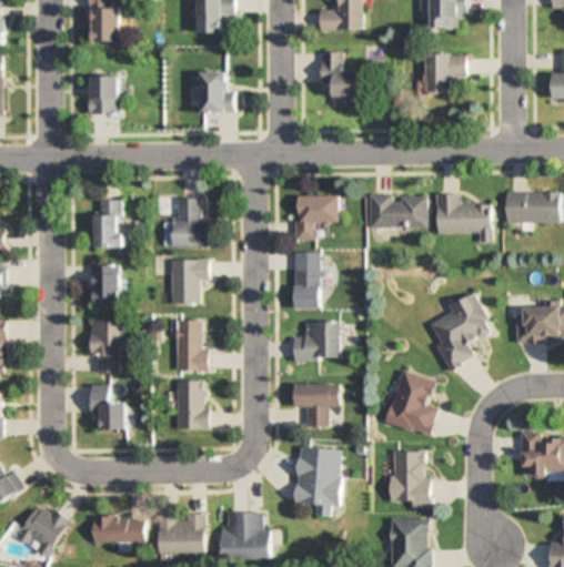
[(120,40),(120,6),(110,6),(109,0),(87,0),(87,40),(120,40)]
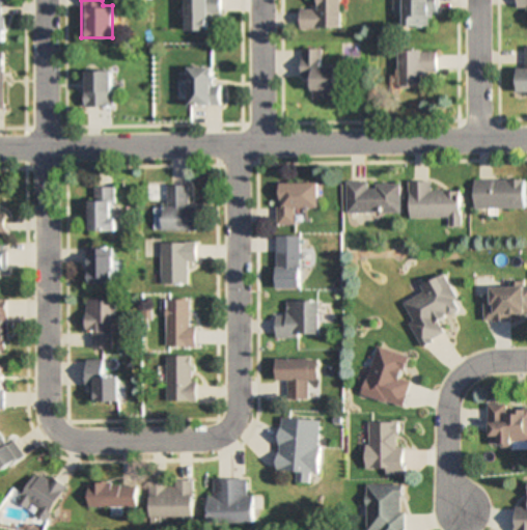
[(184,0),(184,30),(207,30),(207,12),(218,12),(217,0),(184,0)]
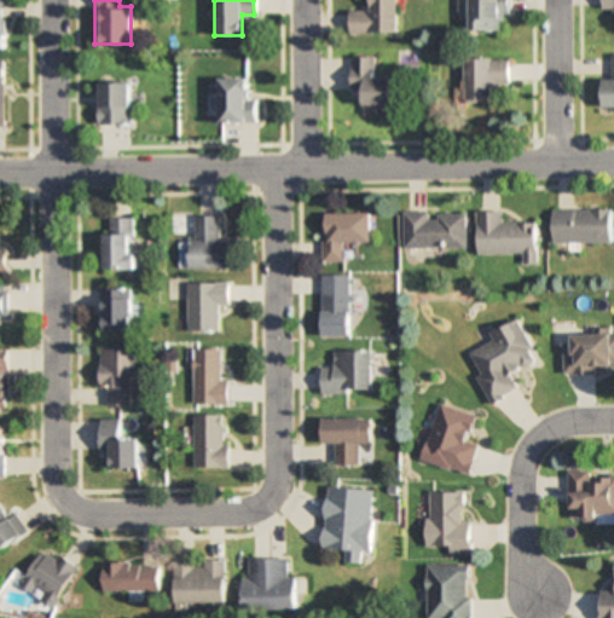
[(347,33),(395,33),(394,0),(368,0),(369,7),(347,7),(347,33)]
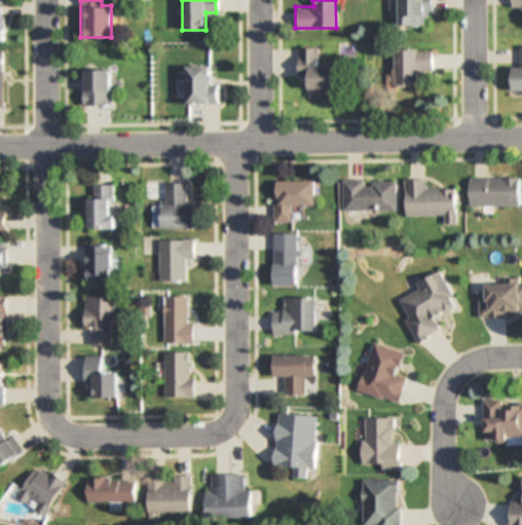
[(398,0),(398,27),(422,27),(422,11),(431,11),(430,0),(398,0)]
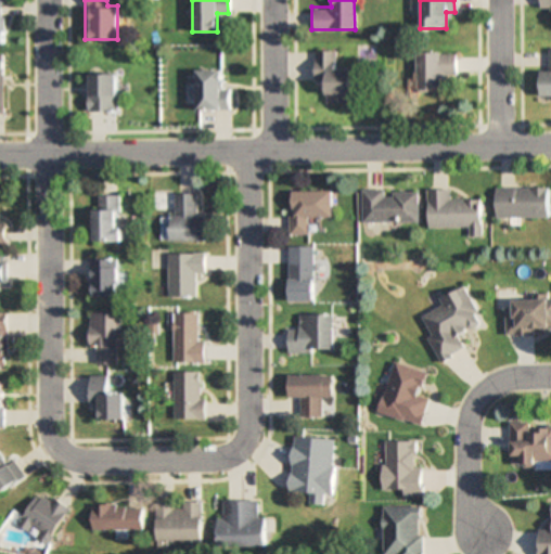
[(536,0),(537,8),(548,8),(548,24),(550,23),(550,0),(536,0)]
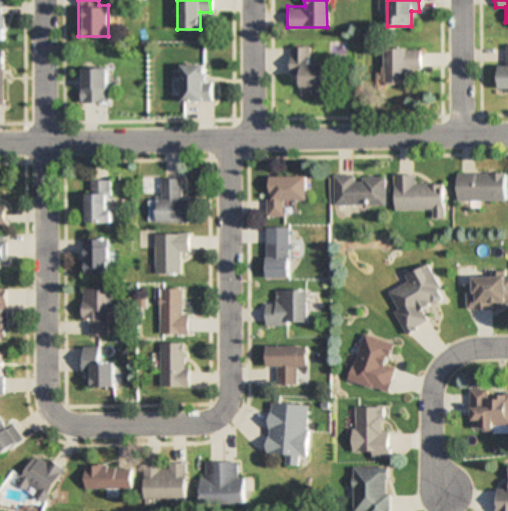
[(507,43),(502,44),(502,64),(496,64),(496,88),(507,88),(507,43)]
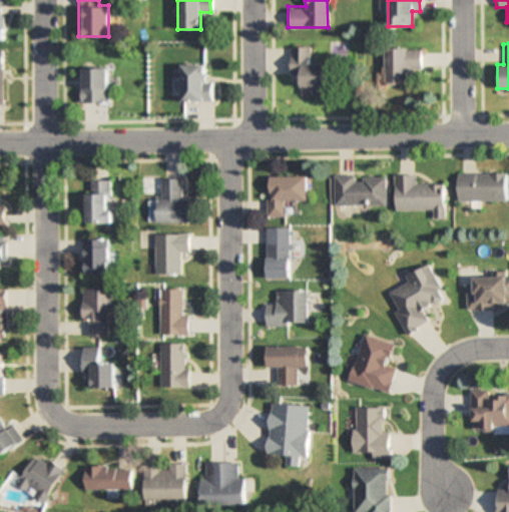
[(289,74),(300,75),(300,94),(326,94),(326,64),(308,64),(309,46),(289,46),(289,74)]
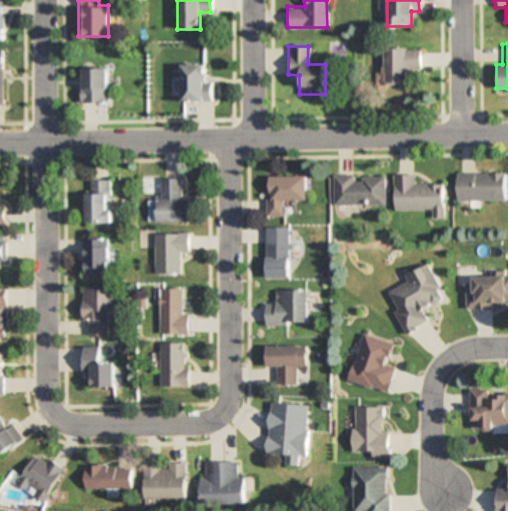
[(384,83),(406,83),(406,71),(419,71),(419,49),(384,49),(384,83)]
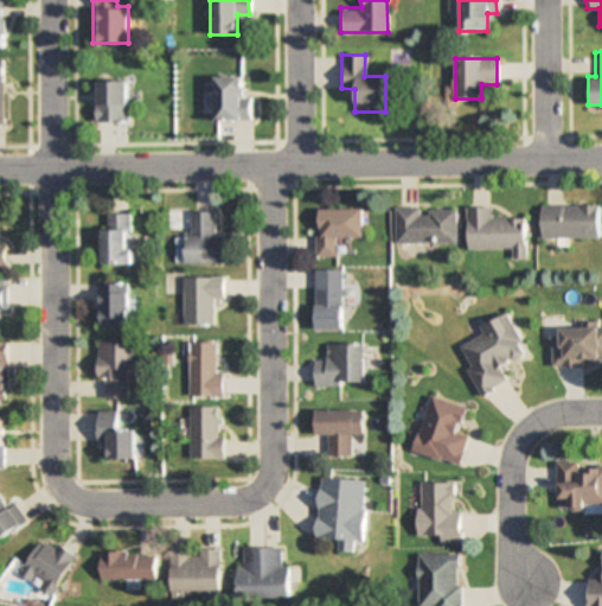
[(215,76),(216,119),(250,119),(250,95),(243,95),(243,76),(215,76)]
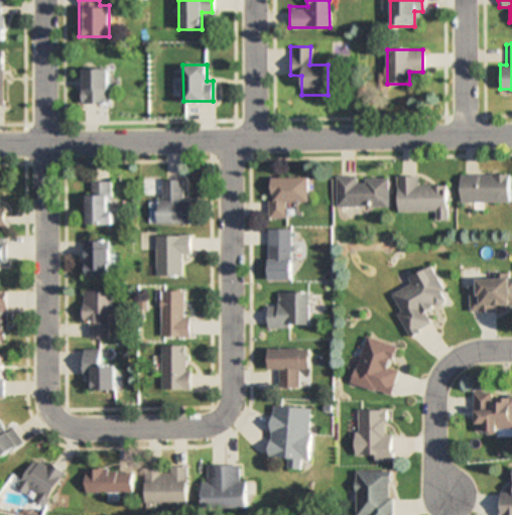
[(80,104),(107,104),(107,69),(80,69),(80,104)]
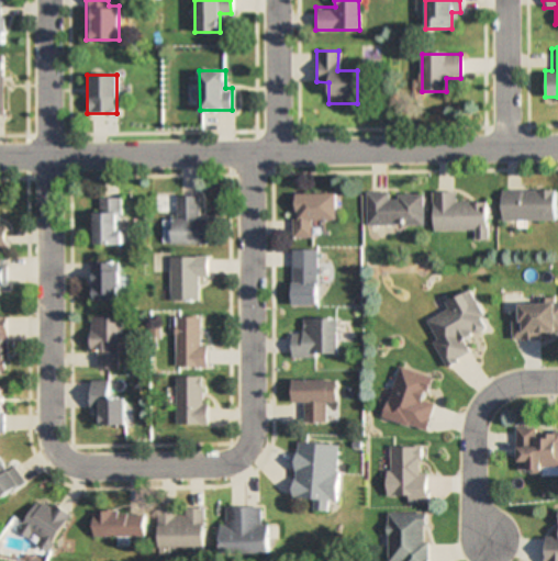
[(500,221),(554,221),(554,190),(500,190),(500,221)]
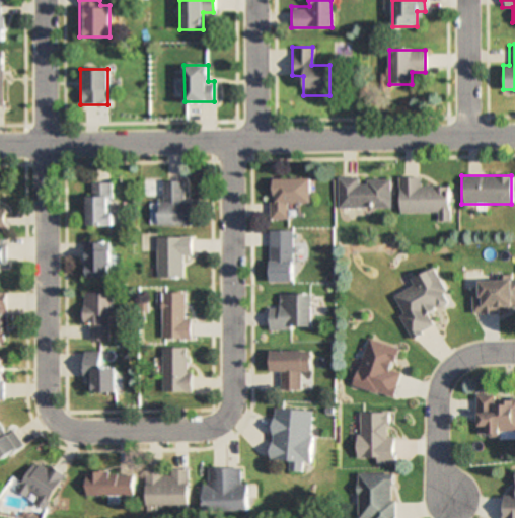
[(308,203),(308,177),(268,177),(268,218),(286,218),(287,203),(308,203)]
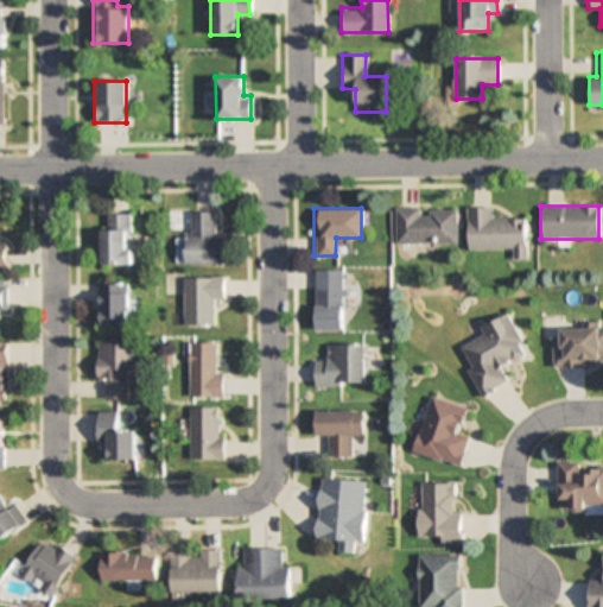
[(464,250),(511,250),(511,260),(524,260),(524,219),(489,219),(489,208),(464,208),(464,250)]
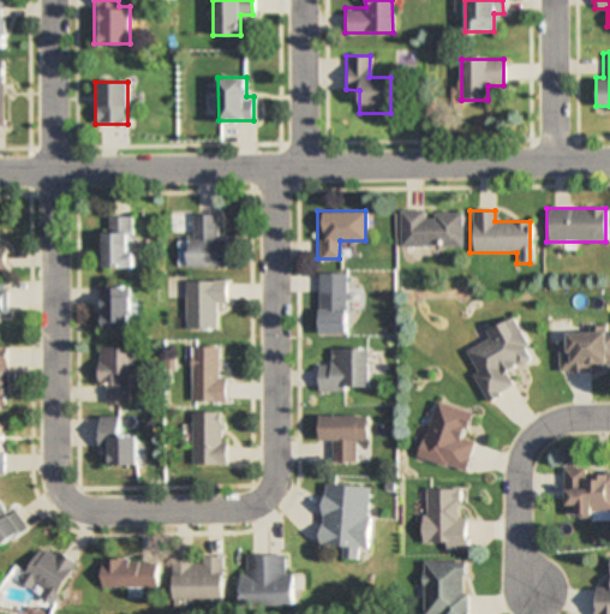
[(398,212),(398,246),(459,246),(459,212),(398,212)]
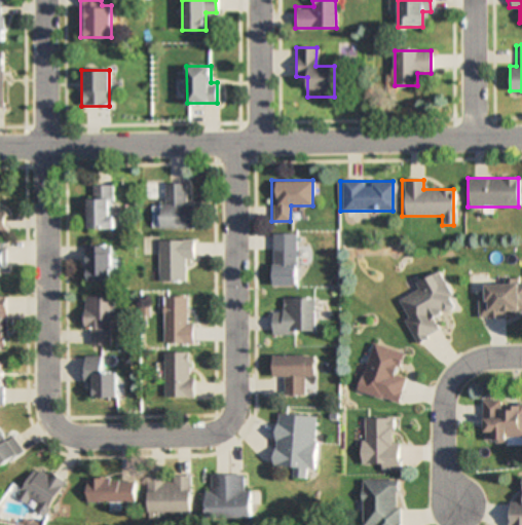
[(193,203),(187,203),(187,183),(160,183),(160,228),(193,228),(193,203)]
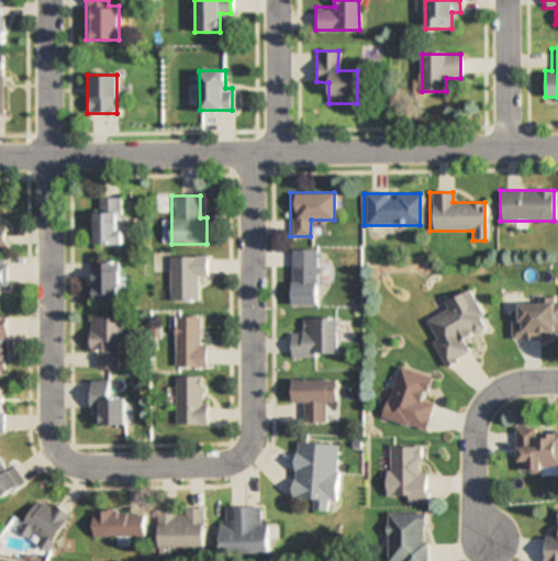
[(93,245),(120,245),(120,198),(93,198),(93,245)]
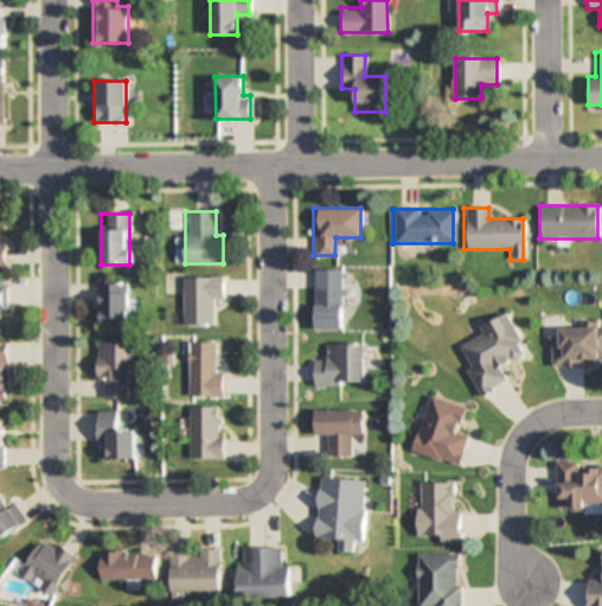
[(340,269),(312,269),(312,327),(340,327),(340,269)]
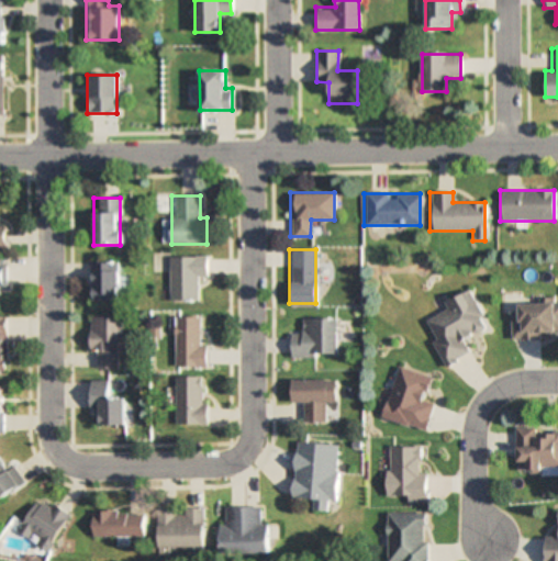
[(204,276),(204,256),(167,256),(167,301),(194,301),(194,276),(204,276)]
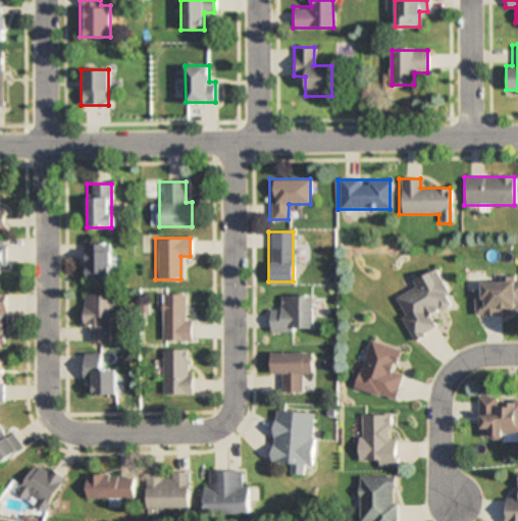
[(110,278),(110,242),(83,242),(83,278),(110,278)]
